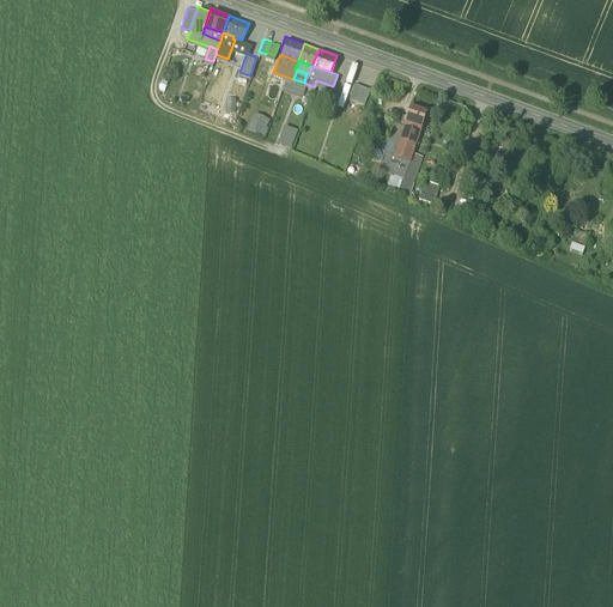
[(332,90),(333,86),(316,80),(315,84),(332,90)]
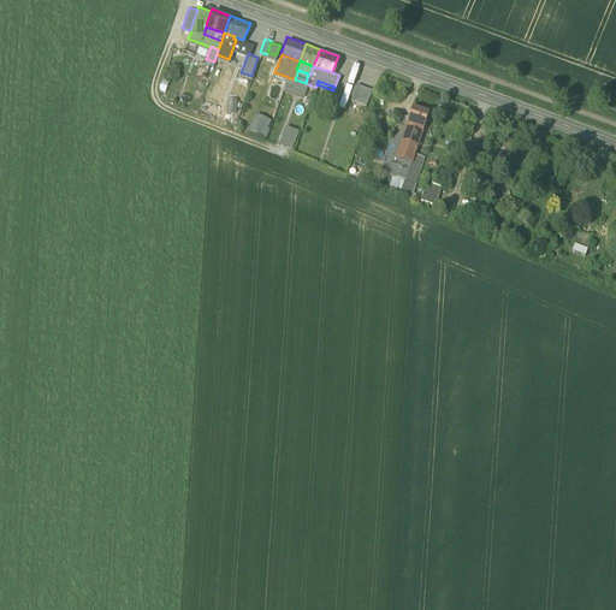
[(348,102),(353,83),(347,82),(342,101),(348,102)]
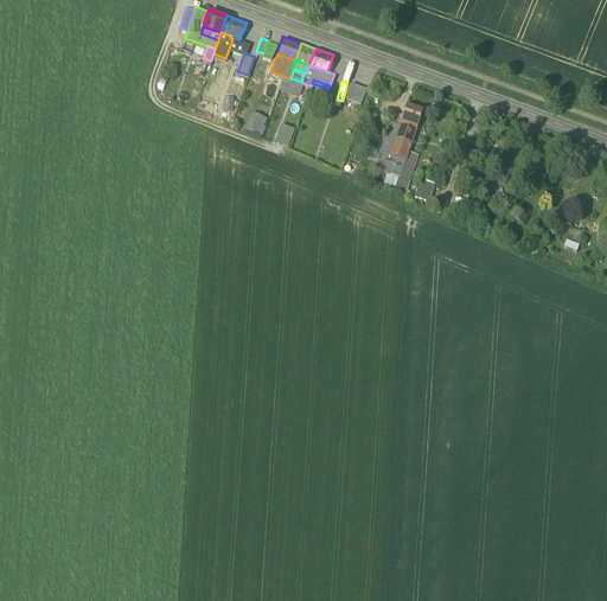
[(346,96),(360,101),(366,85),(352,81),(346,96)]
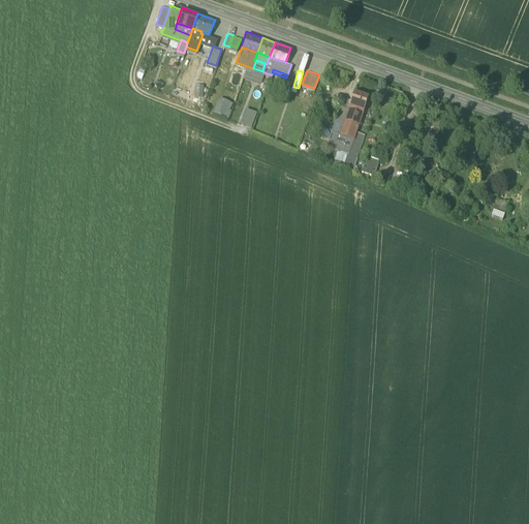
[(194,93),(203,94),(205,81),(195,80),(194,93)]
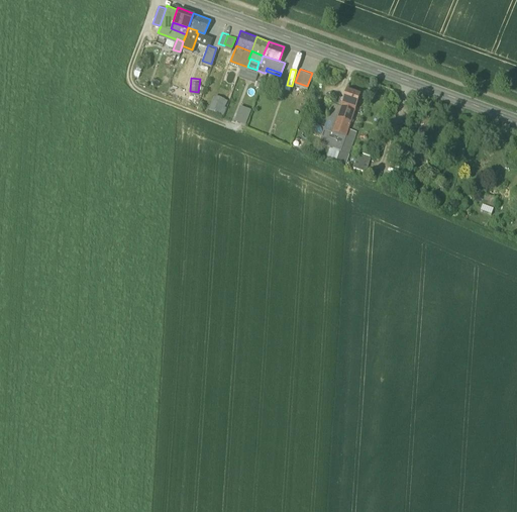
[(344,97),(341,104),(355,108),(362,91),(347,87),(344,97)]
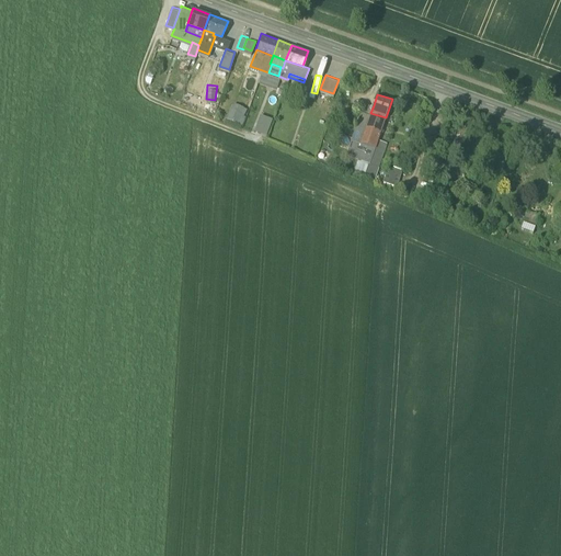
[(242,121),(248,103),(232,99),(227,115),(242,121)]
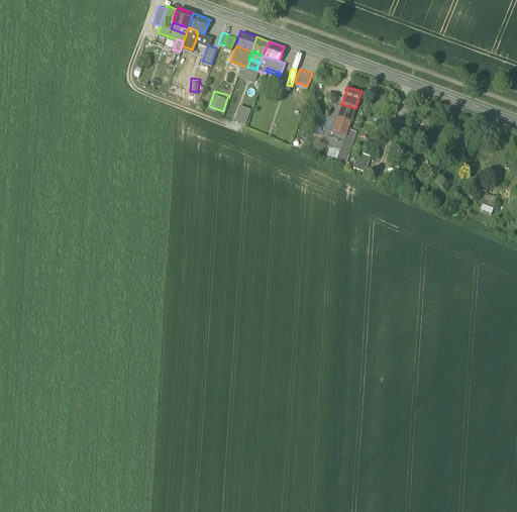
[(337,95),(334,103),(341,106),(341,104),(344,97),(337,95)]
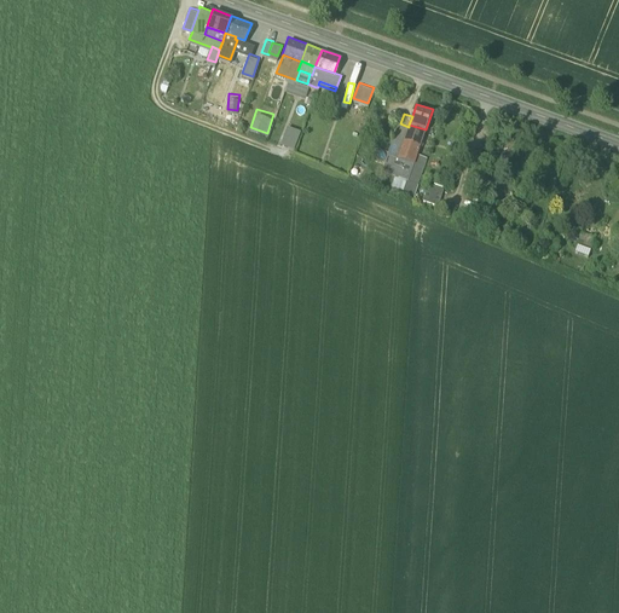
[(295,144),(301,127),(288,121),(281,139),(295,144)]
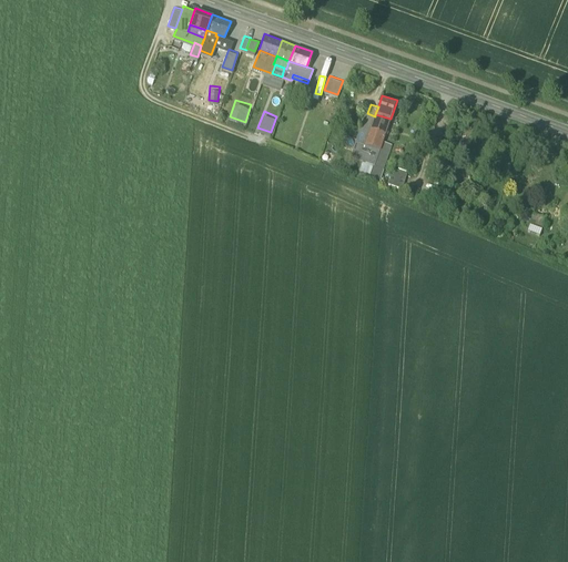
[(365,144),(375,116),(367,113),(365,113),(355,141),(365,144)]
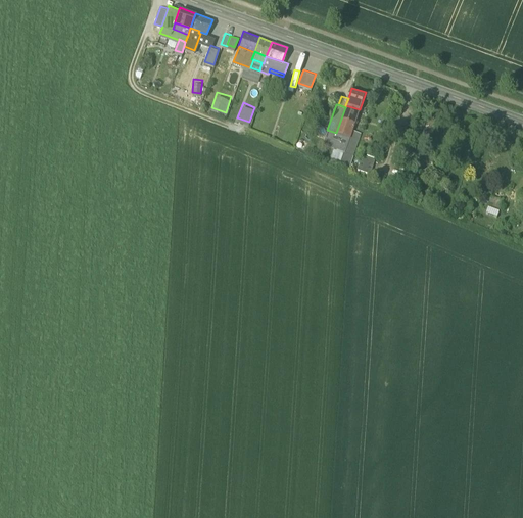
[(353,129),(360,109),(345,105),(345,107),(336,133),(348,137),(350,137),(353,129)]
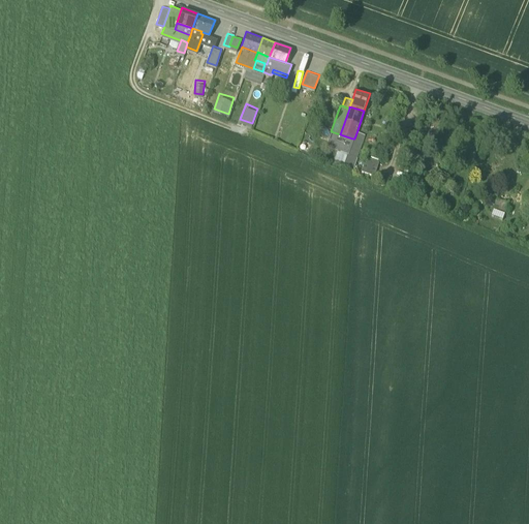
[(404,141),(412,144),(417,129),(409,126),(404,141)]
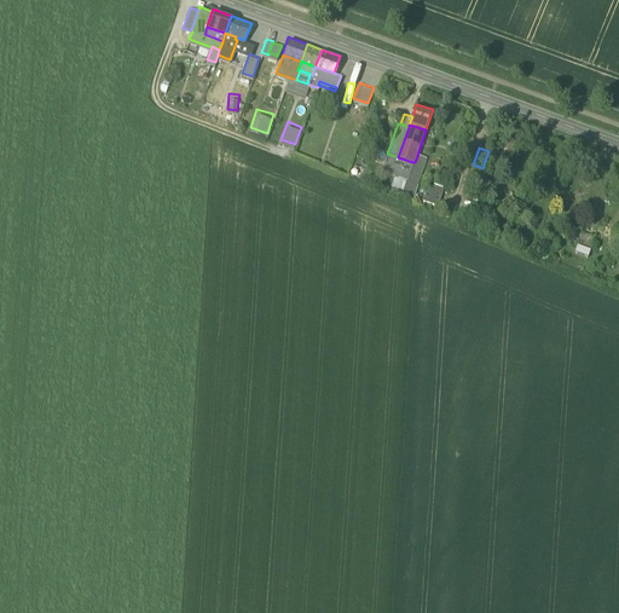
[(404,186),(414,190),(426,155),(418,152),(415,162),(412,162),(409,173),(404,186)]
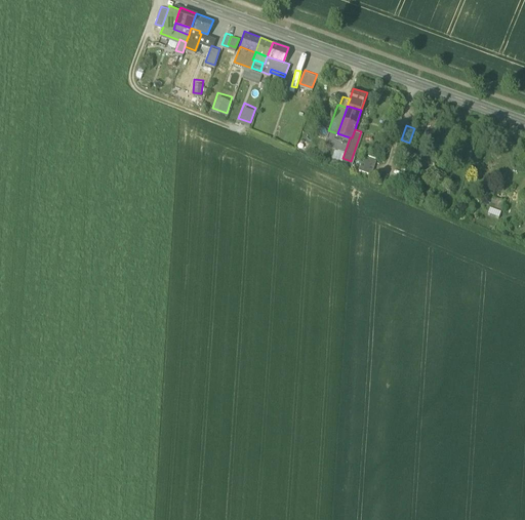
[(347,147),(350,137),(337,133),(328,130),(325,140),(347,147)]
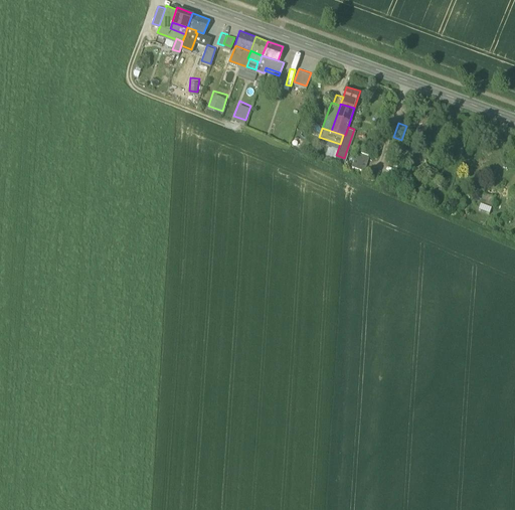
[(352,166),(364,170),(369,156),(357,152),(352,166)]
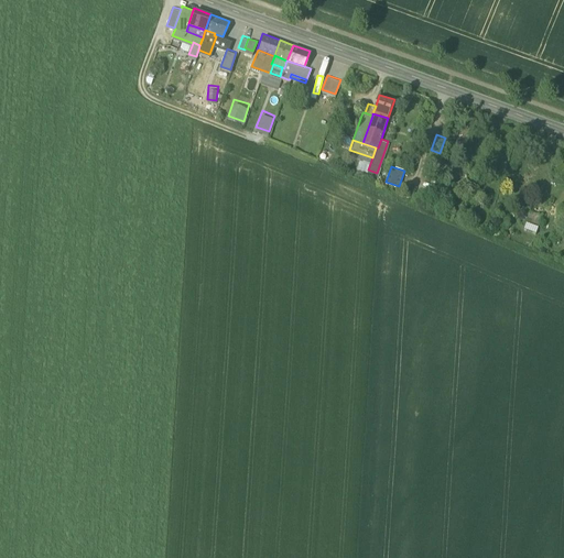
[(441,186),(452,189),(454,183),(443,179),(441,186)]
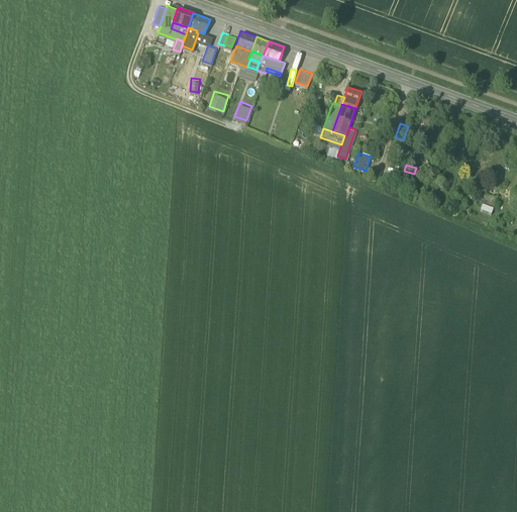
[(484,200),(494,203),(497,195),(479,189),(477,195),(485,197),(484,200)]
